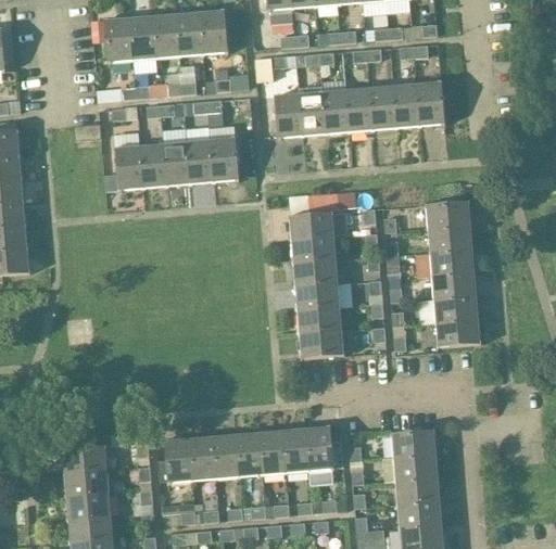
[(267,0),(268,9),(292,7),(291,0),(267,0)]
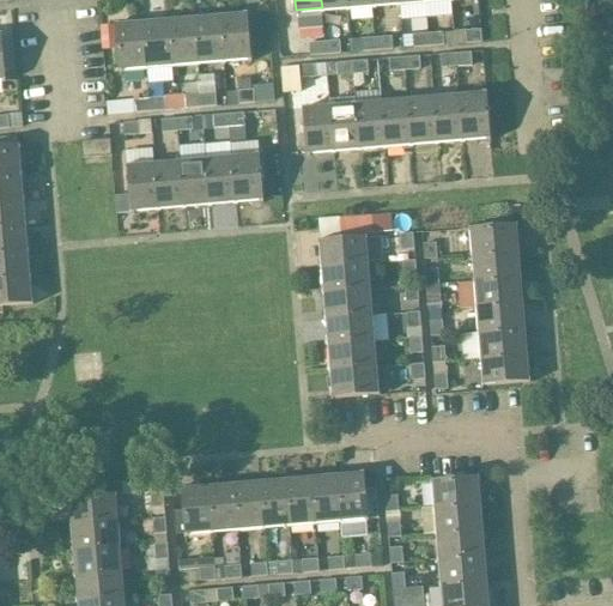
[(247,11),(220,12),(224,59),(252,56),(247,11)]
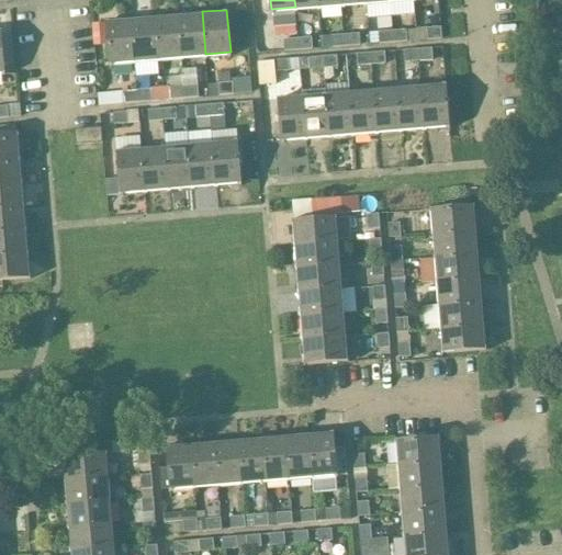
[(202,11),(178,13),(181,55),(205,54),(202,11)]
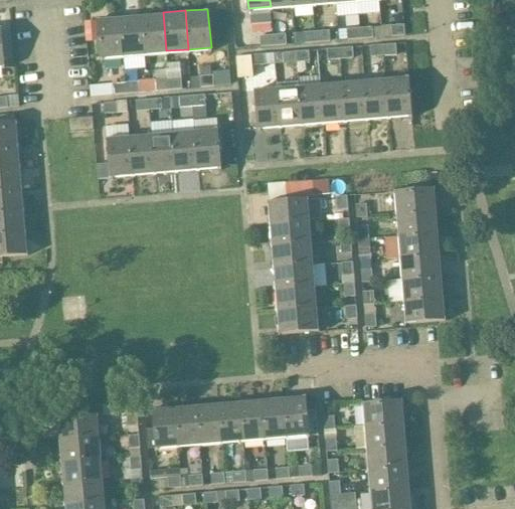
[(141,14),(144,52),(166,50),(163,12),(141,14)]
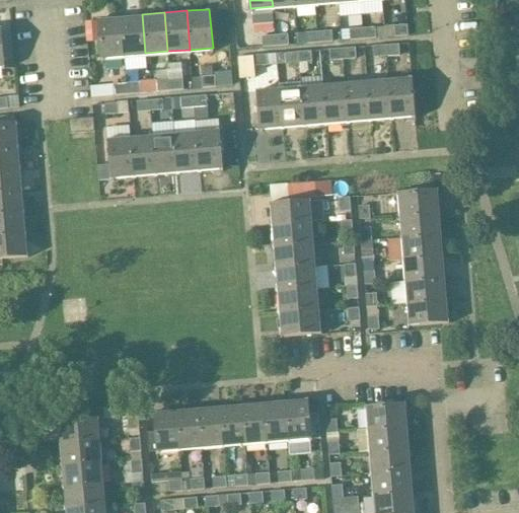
[(142,14),(121,15),(124,55),(145,53),(142,14)]
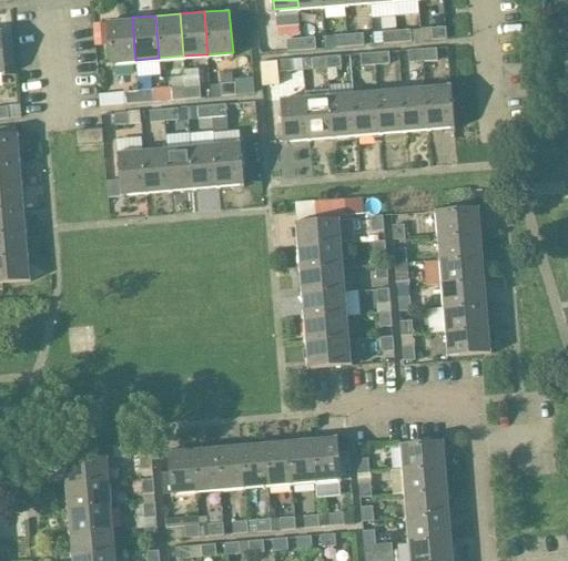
[(107,19),(110,62),(135,60),(132,17),(107,19)]
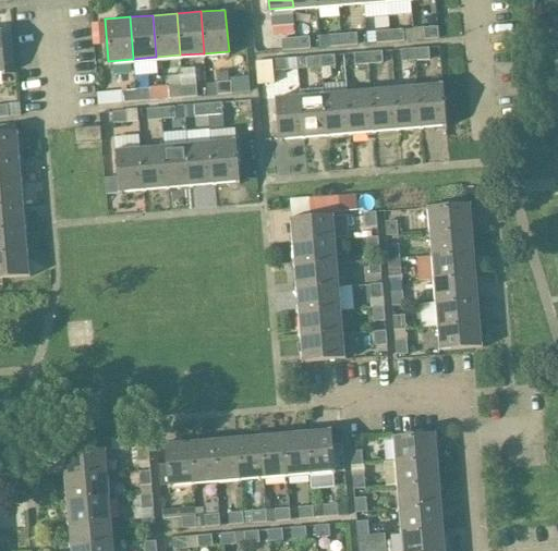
[(438,34),(437,22),(423,23),(424,35),(438,34)]
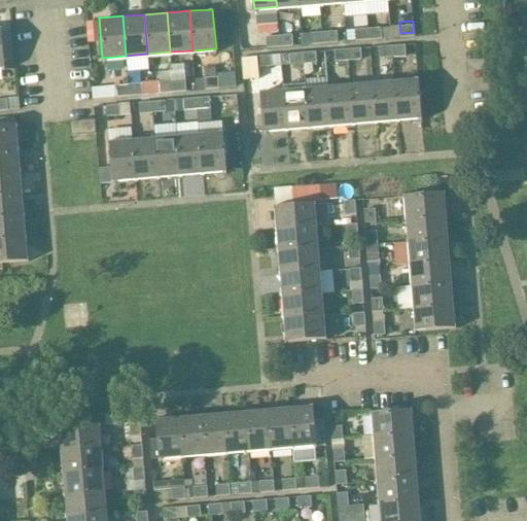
[(381,24),(367,25),(369,35),(382,34),(381,24)]
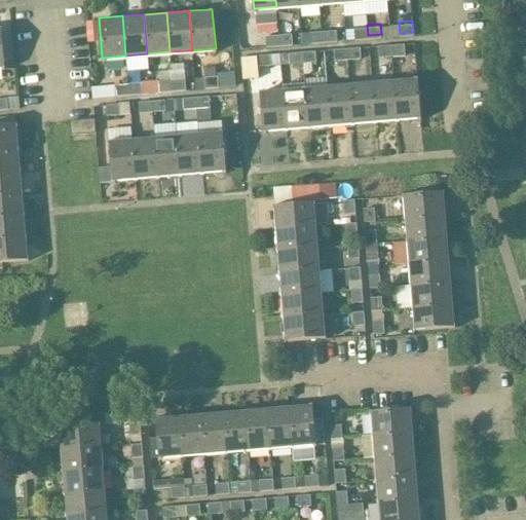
[(353,25),(354,36),(368,35),(367,25),(353,25)]
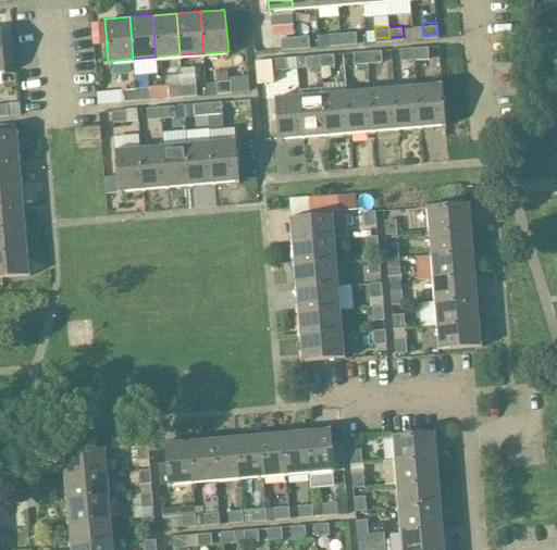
[(356,28),(342,29),(343,41),(357,39),(356,28)]
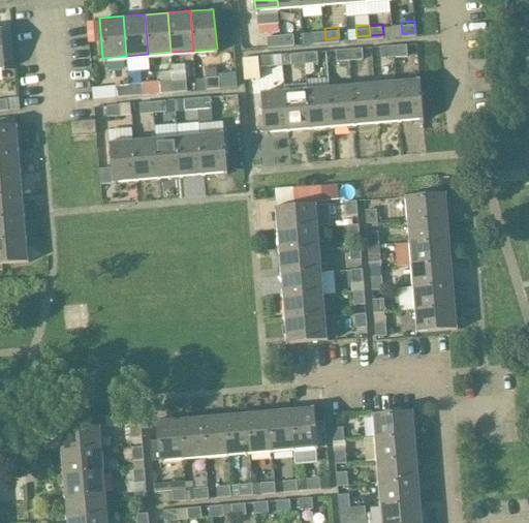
[(311,29),(312,40),(325,39),(324,28),(311,29)]
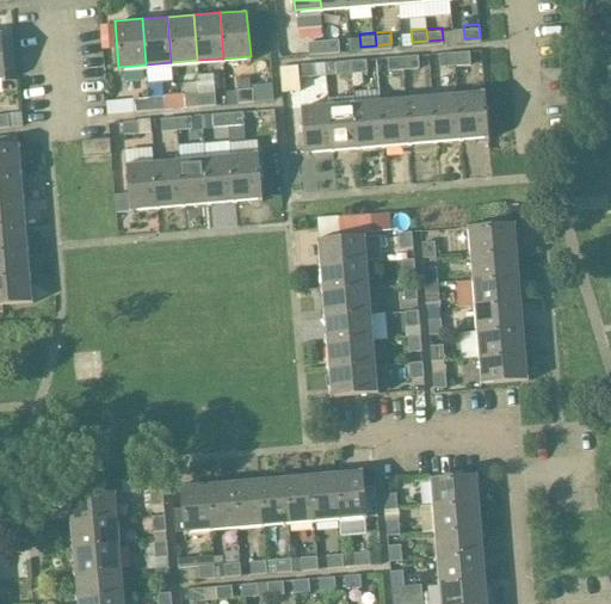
[(308,37),(309,50),(325,49),(323,36),(308,37)]
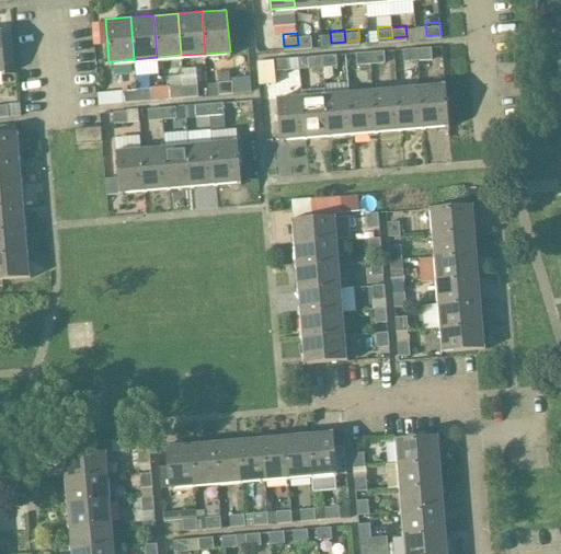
[(310,33),(297,33),(298,45),(311,44),(310,33)]
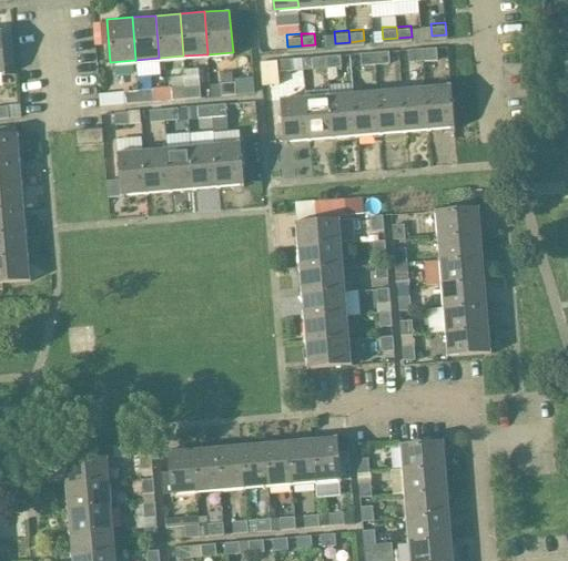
[(436,43),(422,44),(423,57),(437,55),(436,43)]
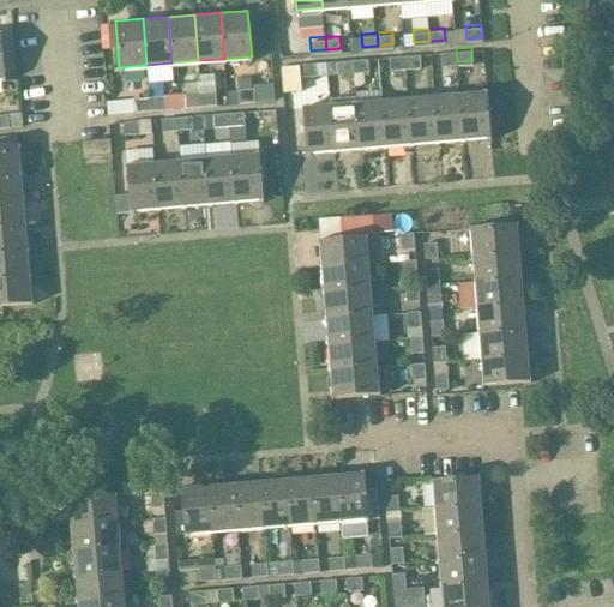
[(440,50),(441,64),(457,61),(456,48),(440,50)]
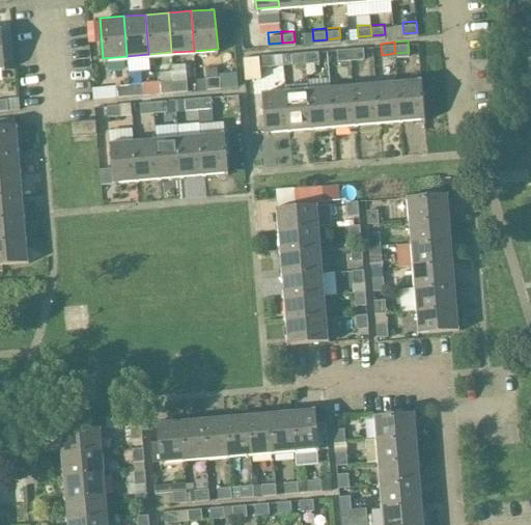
[(364,56),(364,45),(350,46),(351,57),(364,56)]
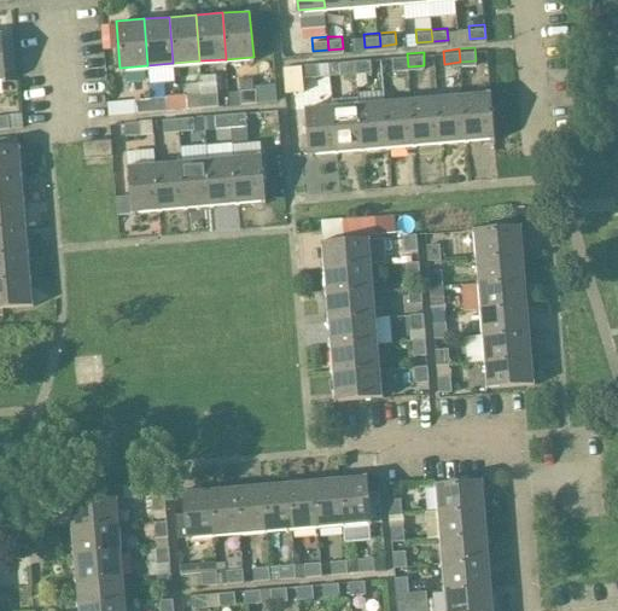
[(386,68),(408,67),(407,53),(386,54),(386,68)]
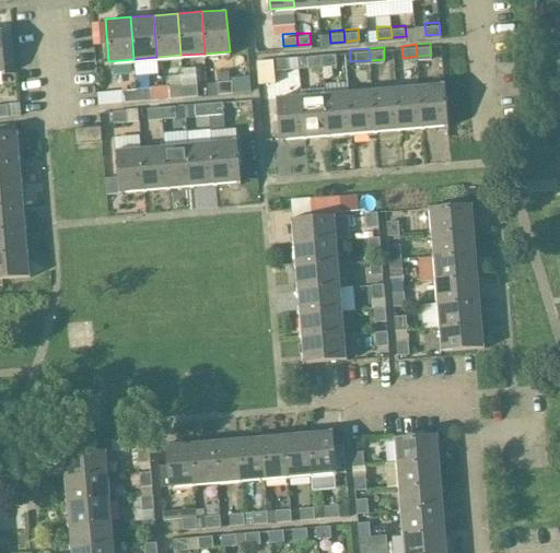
[(336,50),(322,51),(323,63),(337,62),(336,50)]
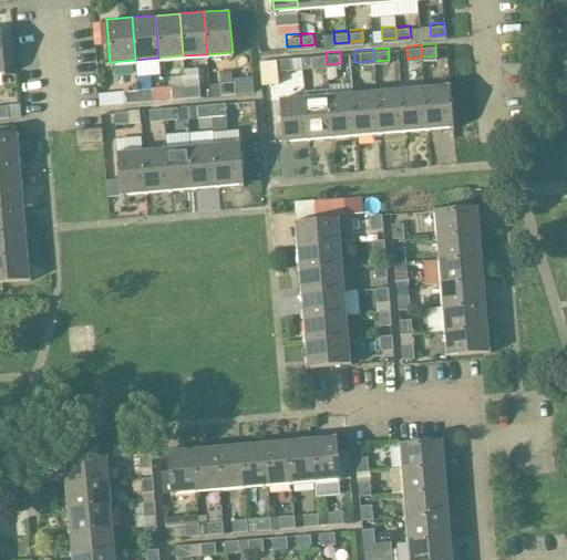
[(311,53),(312,65),(327,64),(326,52),(311,53)]
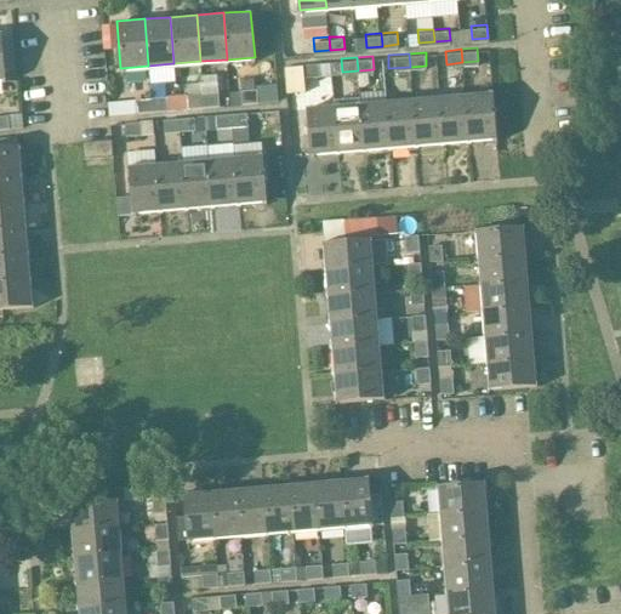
[(303,74),(331,73),(332,73),(331,60),(303,61),(303,74)]
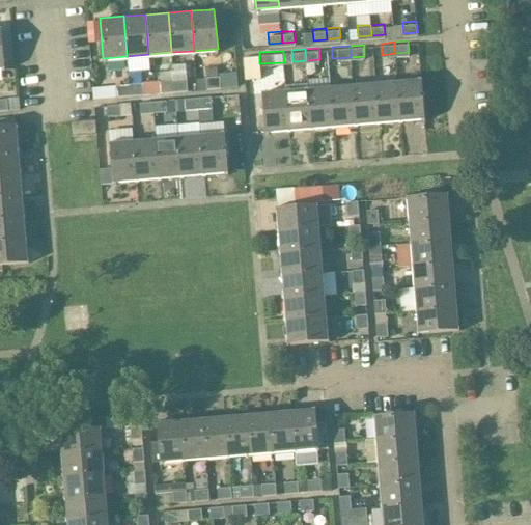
[(231,84),(230,73),(206,75),(206,85),(231,84)]
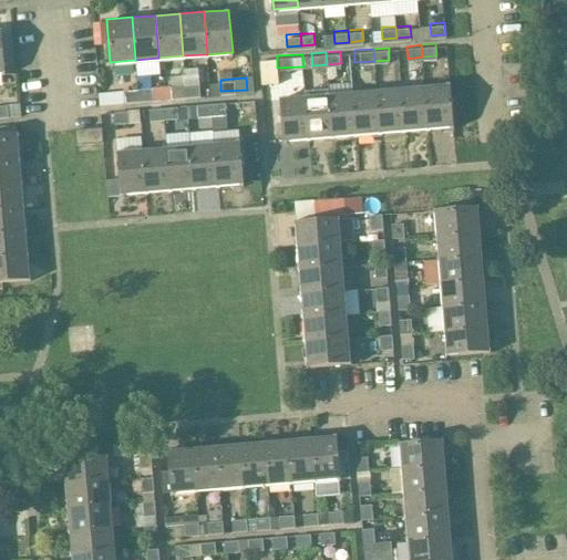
[(199,81),(185,82),(186,94),(200,93),(199,81)]
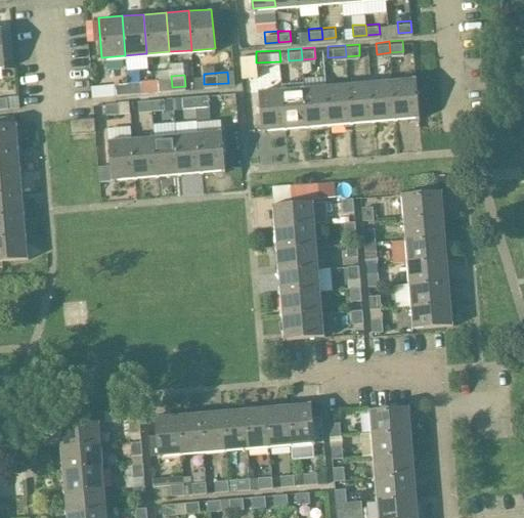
[(419,115),(415,75),(392,77),(395,117),(419,115)]
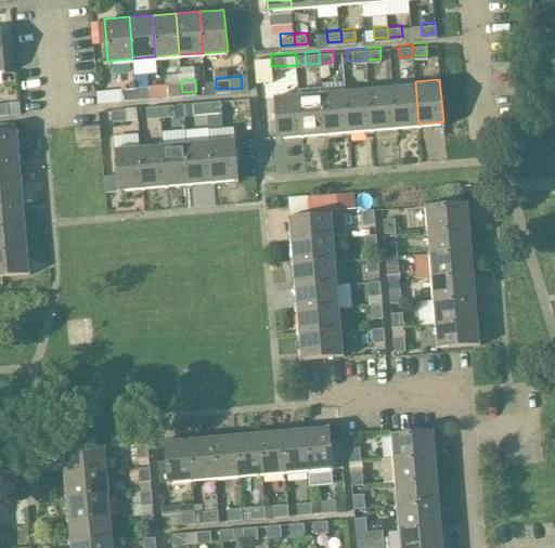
[(167,81),(168,93),(182,92),(181,80),(167,81)]
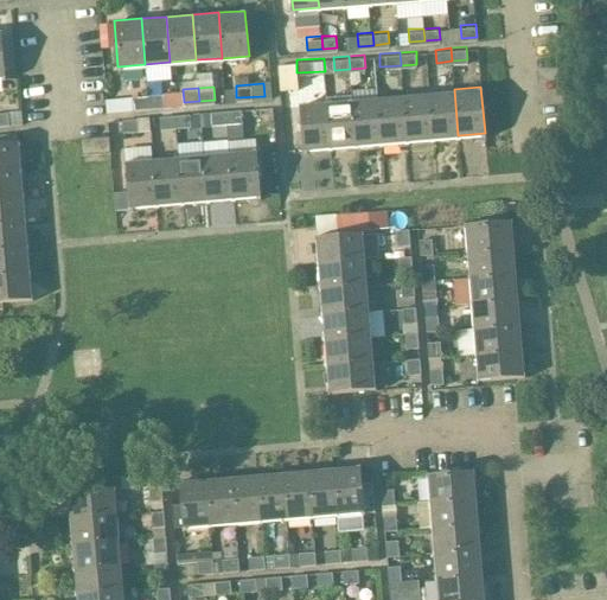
[(458,135),(454,89),(429,91),(433,138),(458,135)]
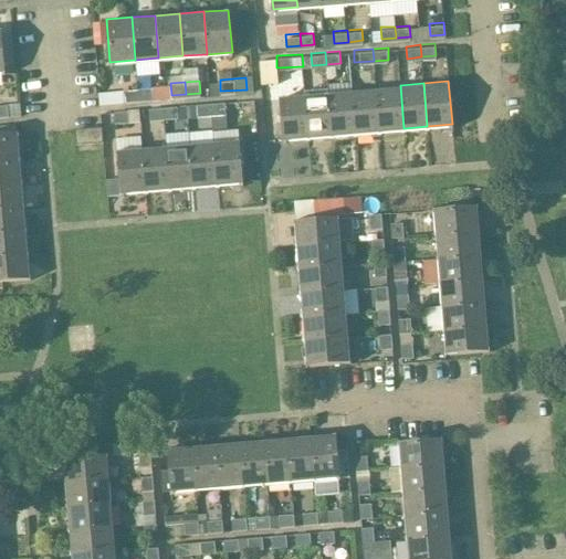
[(153,97),(152,85),(137,86),(138,98),(153,97)]
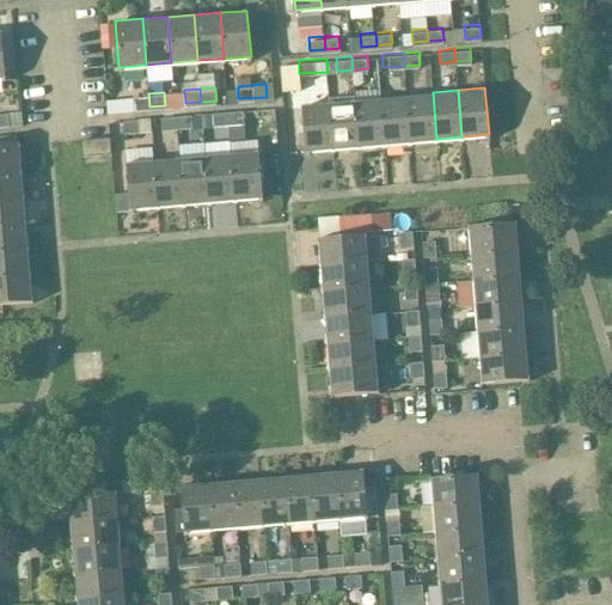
[(433,92),(407,95),(410,141),(436,139),(433,92)]
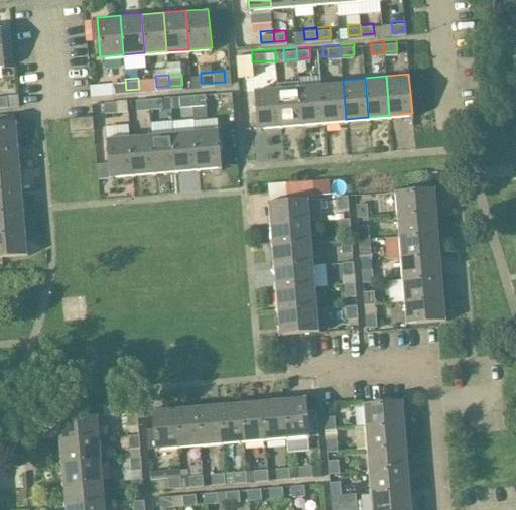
[(112,80),(113,91),(126,90),(125,79),(112,80)]
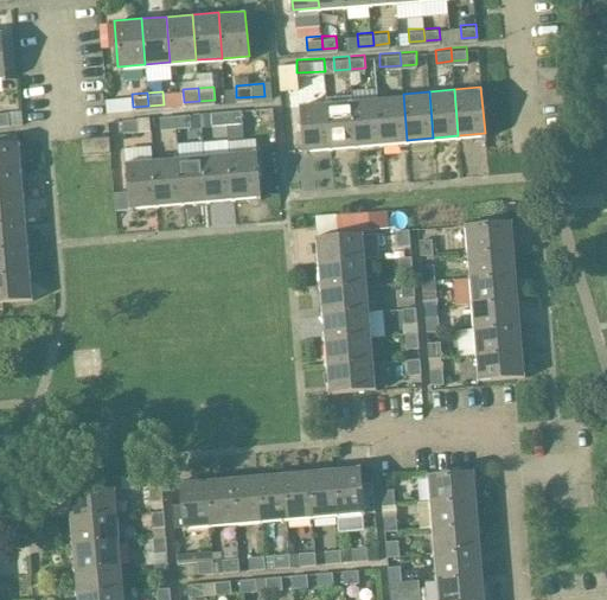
[(382,142),(407,140),(403,94),(377,96),(382,142)]
